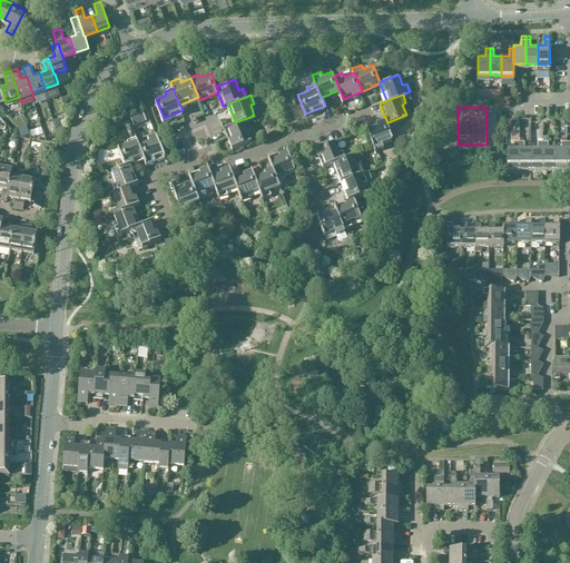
[(143,109),(130,114),(133,121),(145,117),(143,109)]
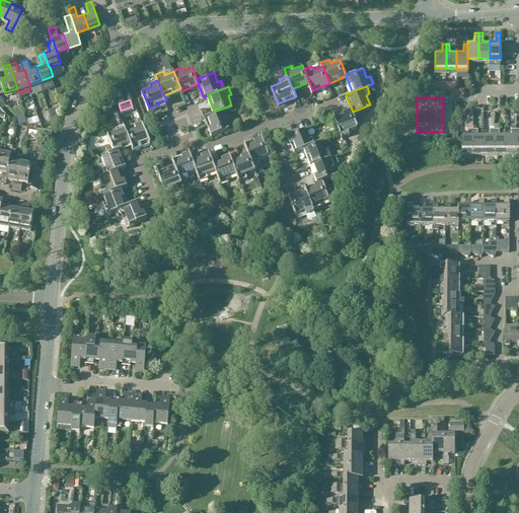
[(358,124),(353,112),(351,106),(350,106),(334,114),(342,134),(350,131),(348,128),(358,124)]
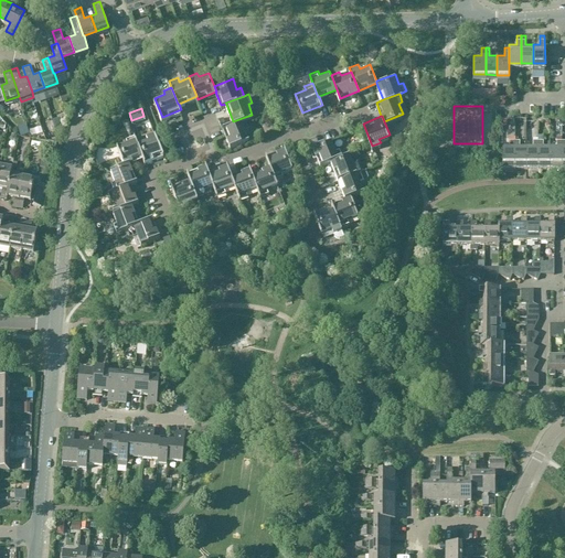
[(248,125),(245,117),(233,121),(223,126),(231,145),(249,137),(245,127),(248,125)]
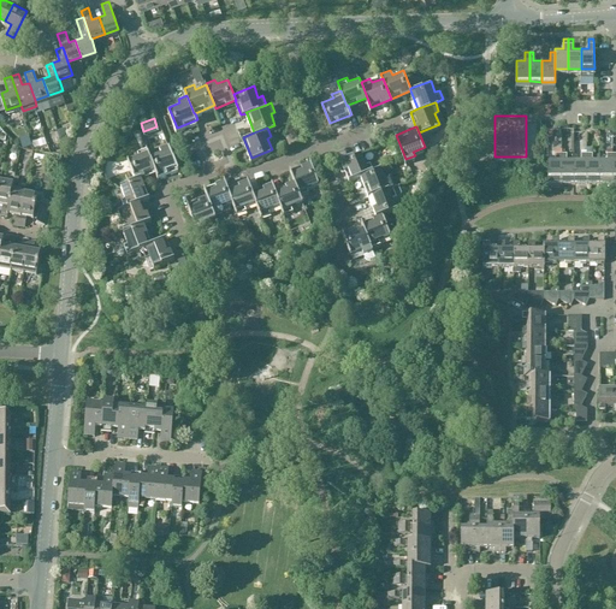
[(161,149),(150,153),(150,154),(157,169),(157,170),(158,175),(178,166),(169,142),(160,146),(161,149)]
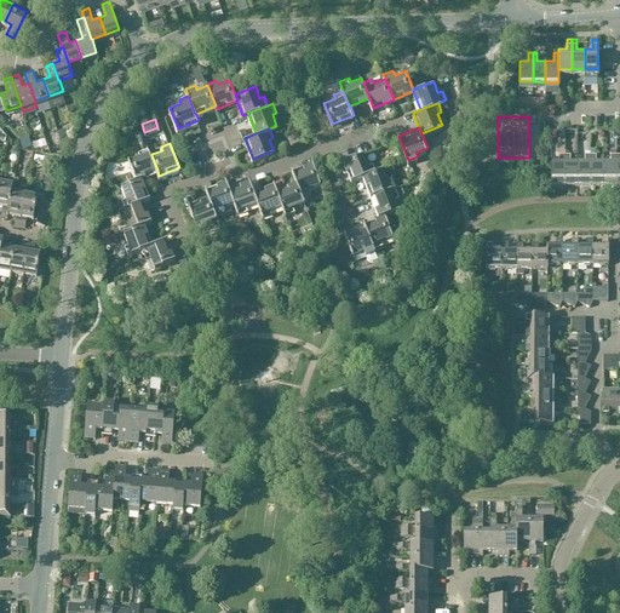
[(143,176),(158,171),(158,170),(151,155),(151,154),(148,145),(138,149),(139,153),(128,158),(137,177),(137,178),(143,176)]
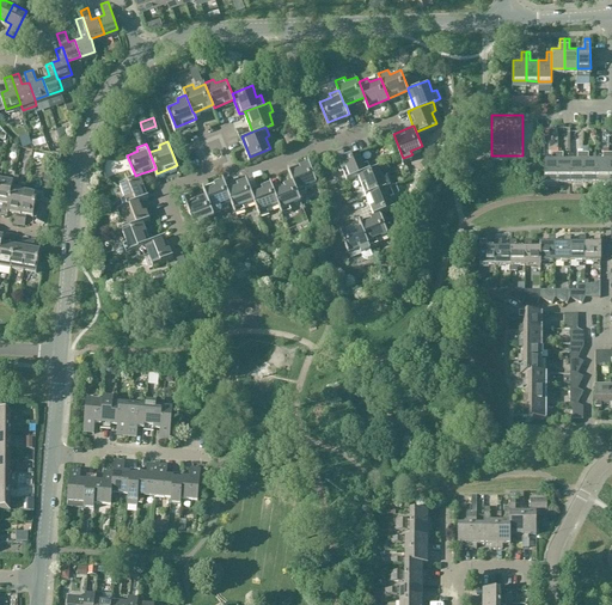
[(544,177),(557,177),(557,147),(552,147),(552,156),(544,156),(544,177)]
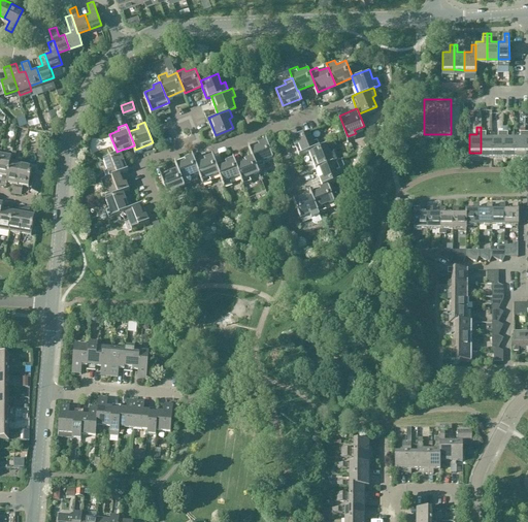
[(481,127),(481,153),(492,153),(492,134),(486,134),(486,127),(481,127)]
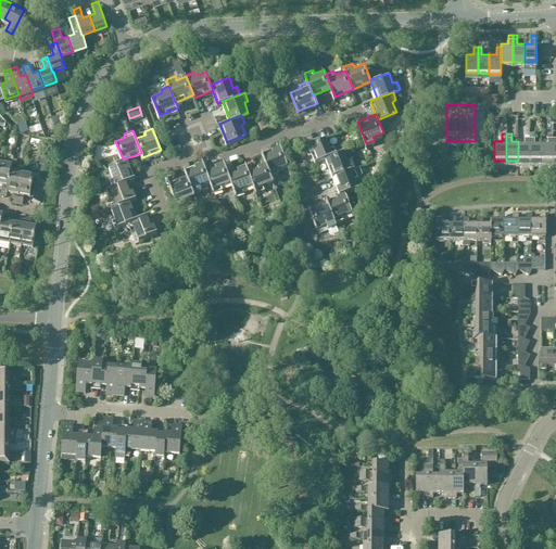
[(525,141),(518,141),(518,161),(530,161),(530,133),(525,133),(525,141)]
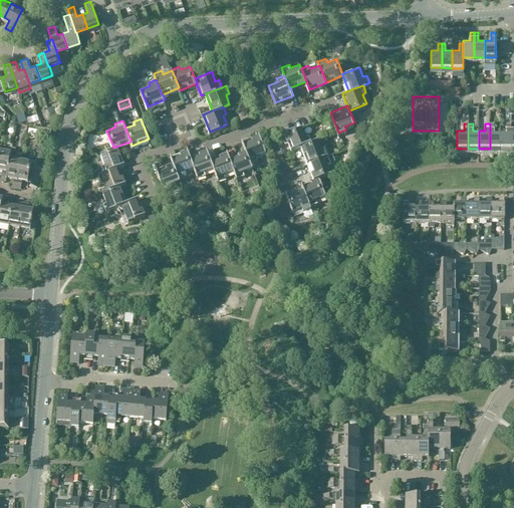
[(490,123),(490,149),(500,149),(500,131),(494,131),(494,123),(490,123)]
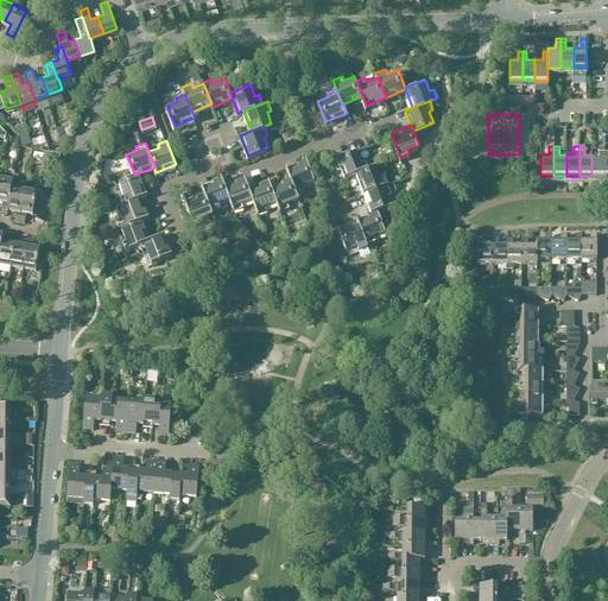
[(600,155),(591,155),(591,176),(605,176),(605,146),(600,146),(600,155)]
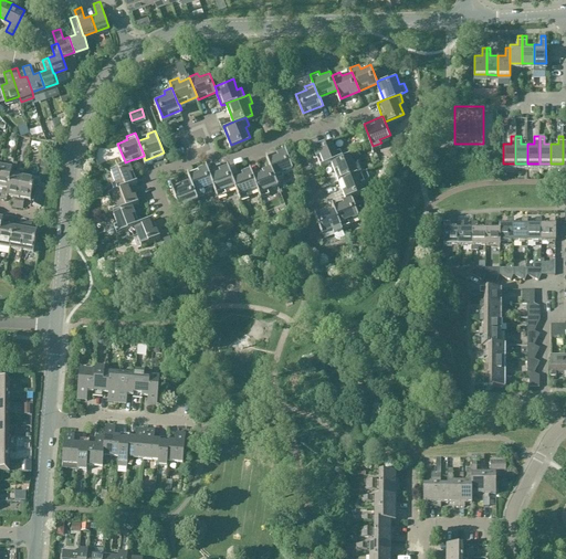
[(100,150),(108,150),(108,137),(100,137),(100,150)]
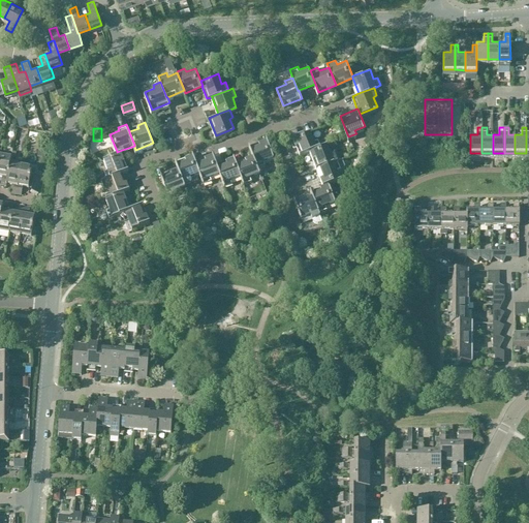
[(300,153),(310,149),(321,145),(318,136),(315,139),(311,128),(292,134),(300,153)]
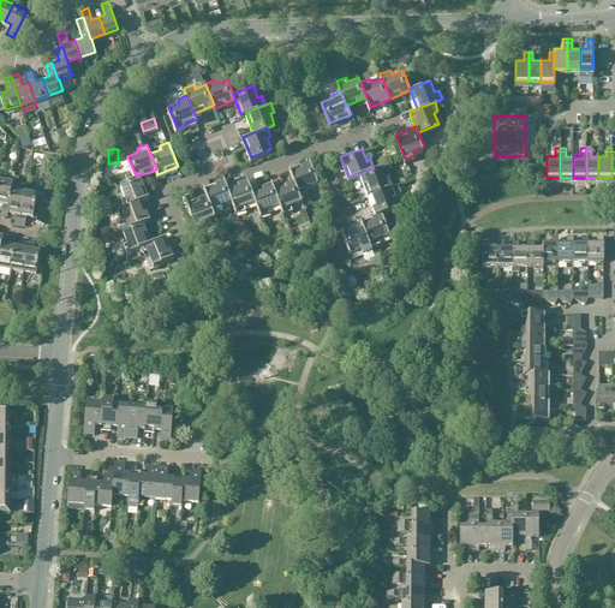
[(290,166),(294,178),(299,191),(309,188),(306,184),(318,179),(310,159),(290,166)]
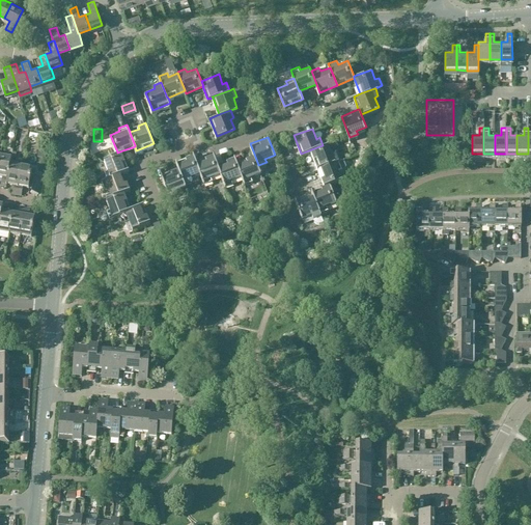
[(317,166),(339,158),(336,150),(333,153),(329,142),(323,145),(311,149),(317,166)]
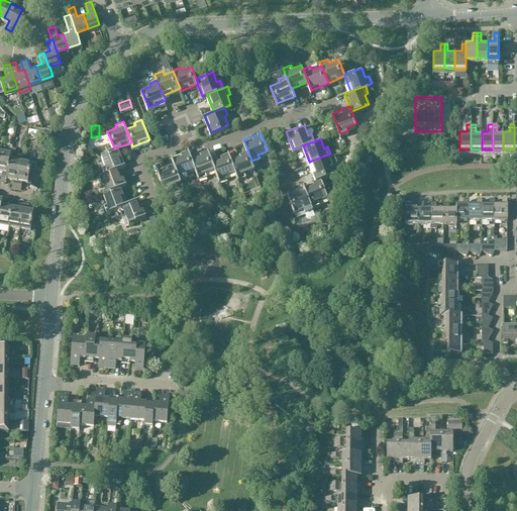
[(102,164),(105,172),(120,166),(125,164),(119,146),(114,148),(114,147),(102,152),(105,163),(102,164)]
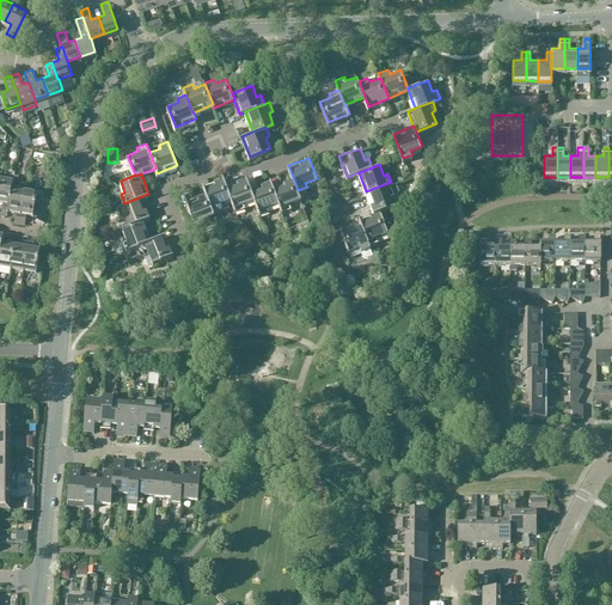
[(7,211),(7,208),(12,184),(13,177),(0,175),(0,176),(0,199),(2,200),(1,209),(7,211)]
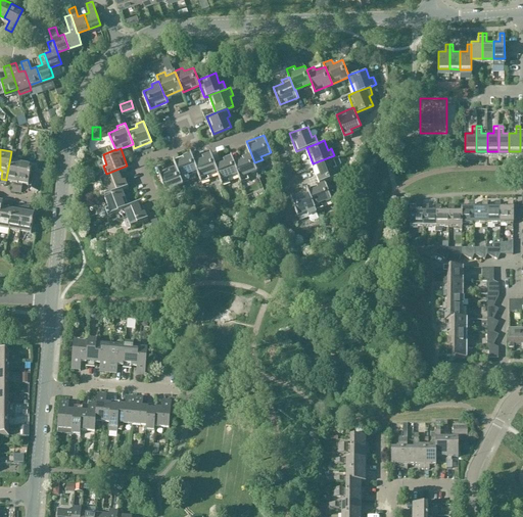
[(188,172),(197,168),(193,156),(191,150),(173,157),(176,163),(182,178),(189,175),(188,172)]
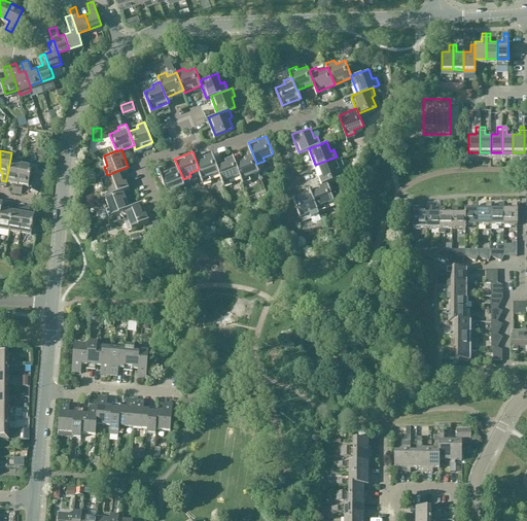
[(212,151),(195,158),(199,169),(203,179),(211,176),(209,173),(218,169),(216,161),(212,151)]
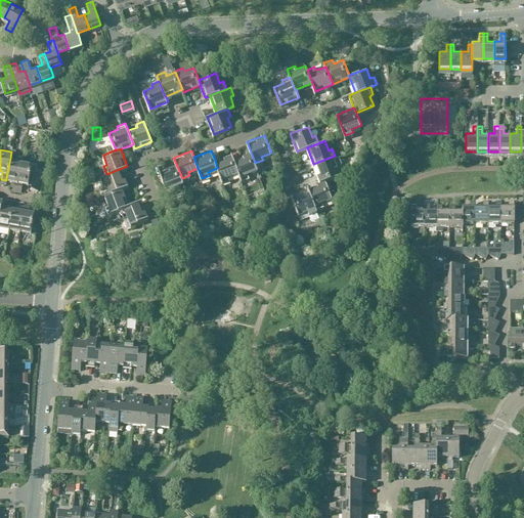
[(251,152),(233,158),(238,171),(242,179),(250,176),(248,173),(258,169),(255,163),(251,152)]
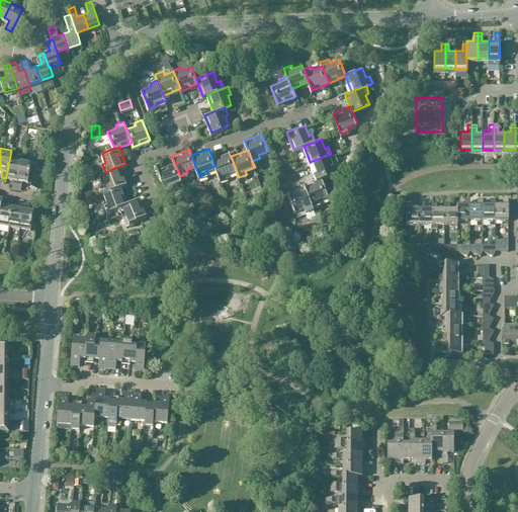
[(229,151),(212,158),(214,166),(220,179),(228,176),(227,172),(236,169),(231,156),(229,151)]
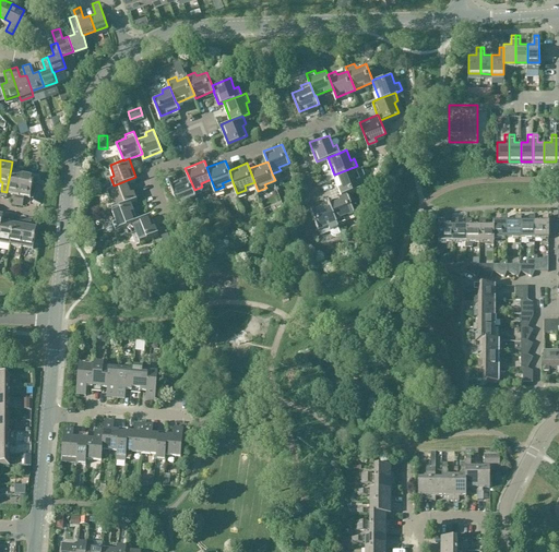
[(360,175),(357,166),(334,175),(342,193),(347,191),(347,192),(360,187),(356,176),(360,175)]
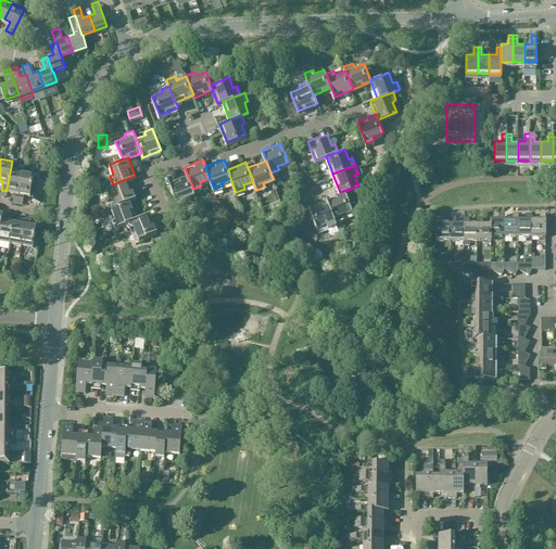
[(7,189),(13,190),(11,199),(16,200),(23,169),(11,167),(7,189)]
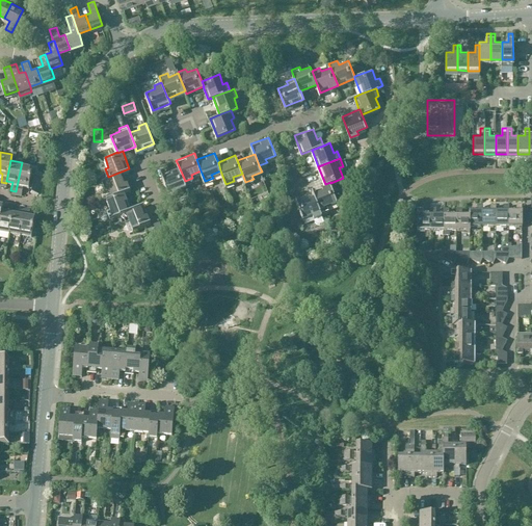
[(33,164),(22,162),(16,191),(22,192),(23,183),(32,185),(31,188),(38,189),(42,175),(34,174),(34,176),(31,175),(33,164)]
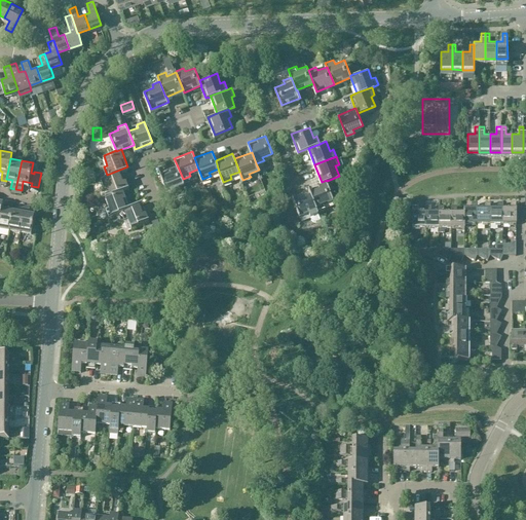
[(184,182),(183,179),(177,164),(159,172),(167,192),(176,189),(175,186),(184,182)]
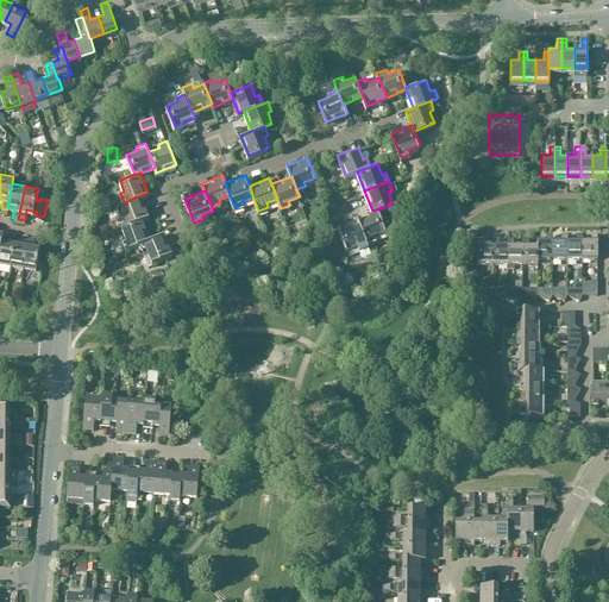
[(124,202),(117,205),(120,214),(125,212),(129,223),(143,218),(149,215),(142,195),(124,202)]
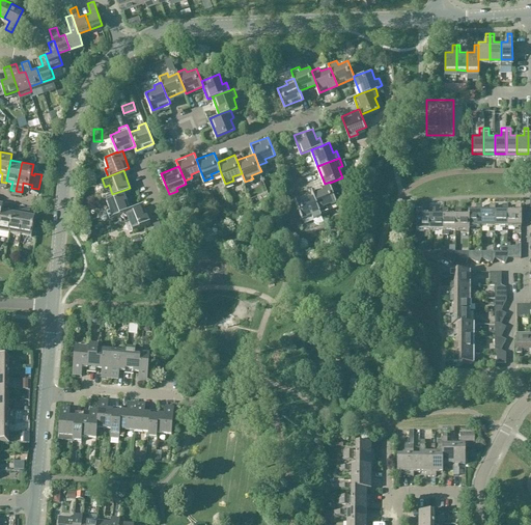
[(336,199),(330,183),(330,182),(325,184),(311,189),(312,191),(320,210),(328,206),(327,203),(336,199)]
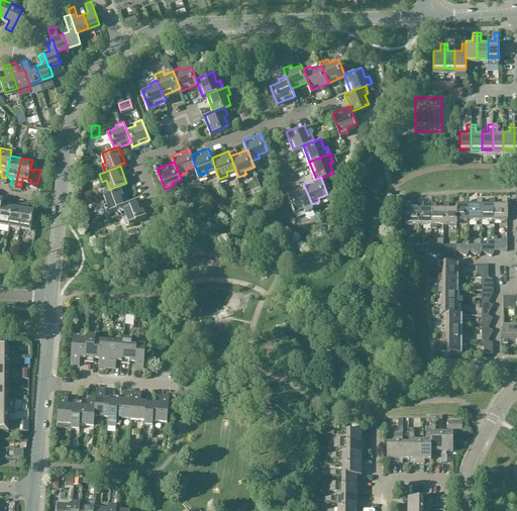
[(127,202),(127,201),(121,185),(109,189),(103,191),(107,201),(104,202),(107,210),(119,205),(127,202)]
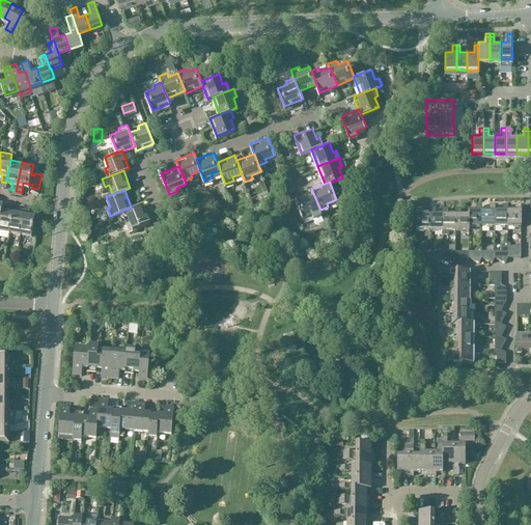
[(322,212),(320,210),(312,191),(295,198),(302,216),(312,212),(313,216),(322,212)]
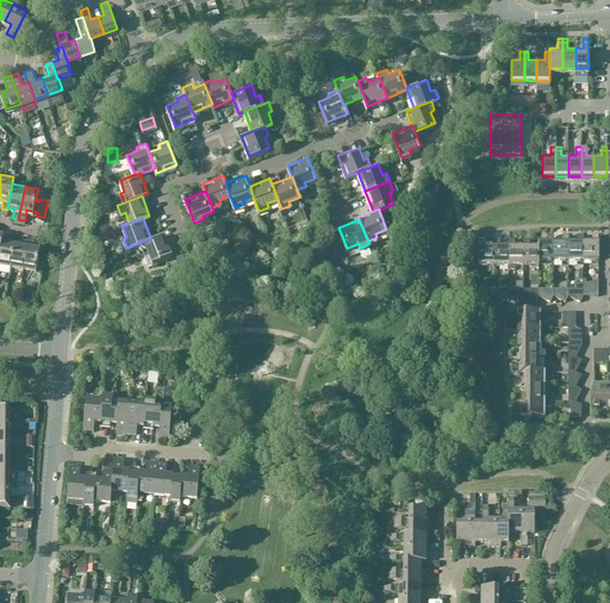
[(4,228),(4,230),(0,248),(0,261),(11,263),(14,240),(8,238),(11,229),(4,228)]
